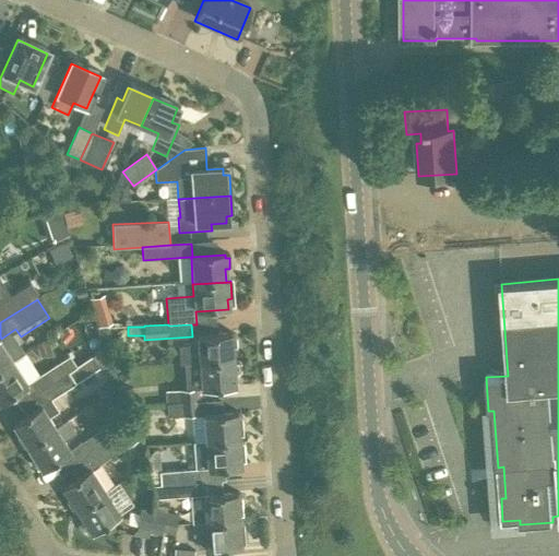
[(105,350),(116,347),(111,329),(100,331),(105,350)]
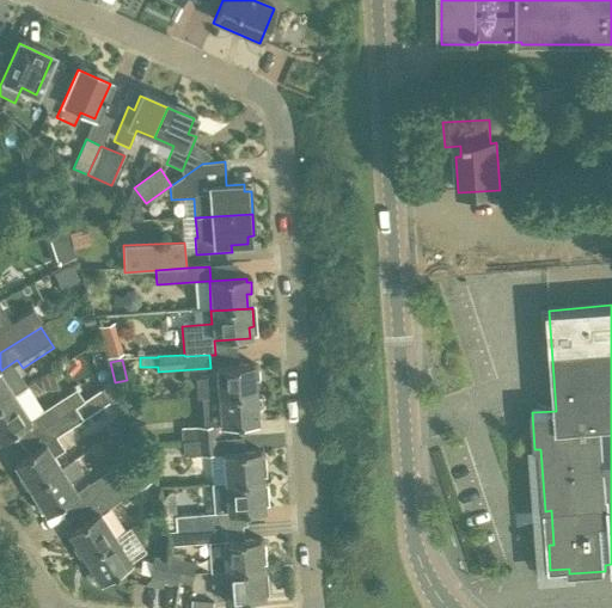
[(202,398),(254,395),(254,381),(258,381),(257,369),(252,369),(252,366),(215,368),(216,379),(196,379),(197,399),(202,399),(202,398)]
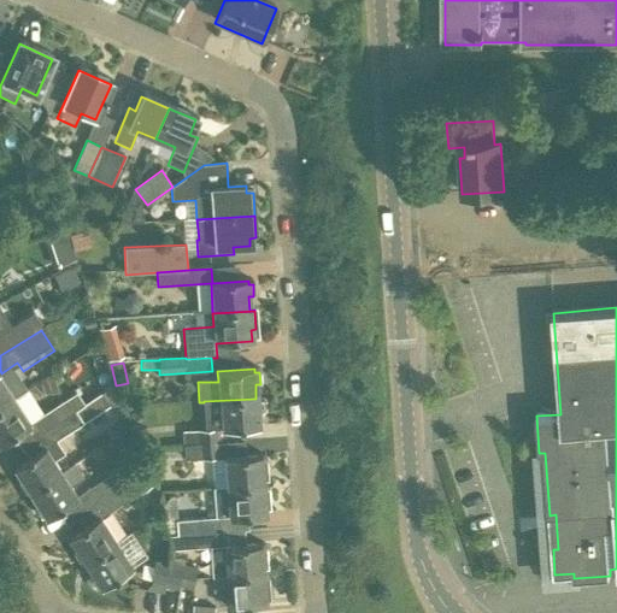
[(0,407),(13,400),(0,378),(0,407)]
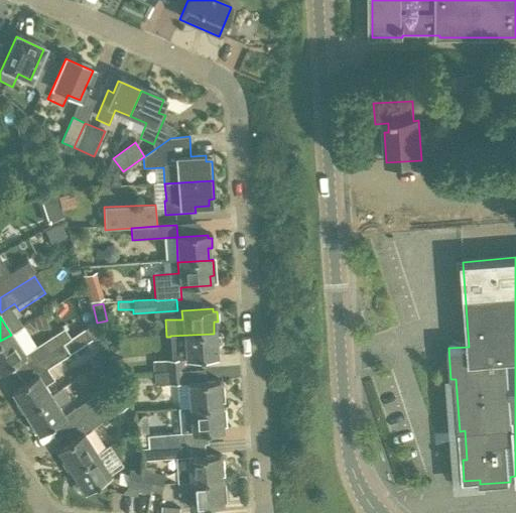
[(50,396),(44,387),(54,380),(47,370),(92,341),(105,341),(97,323),(88,329),(71,339),(33,364),(40,374),(11,393),(18,403),(15,406),(20,414),(23,412),(24,413),(50,396)]
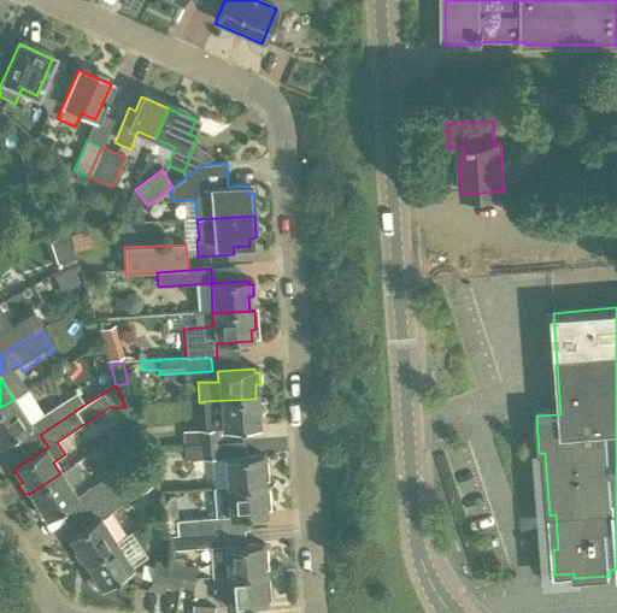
[(84,405),(77,393),(40,417),(41,413),(30,396),(25,396),(24,394),(13,400),(0,407),(0,442),(33,423),(40,435),(84,405)]
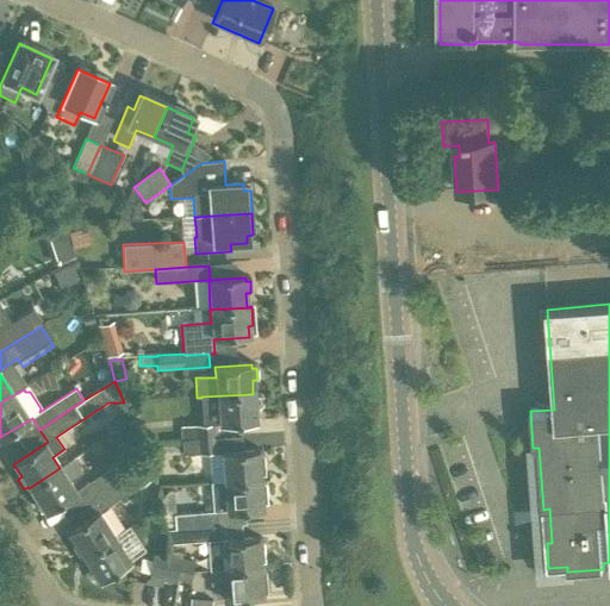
[(182,442),(215,439),(213,425),(255,423),(254,408),(259,408),(257,397),(254,397),(253,394),(201,397),(201,398),(204,426),(180,428),(181,442),(182,442)]
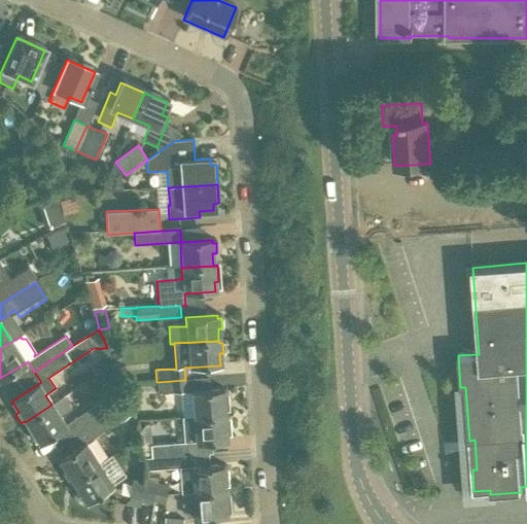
[(141,349),(142,365),(172,363),(171,347),(141,349)]
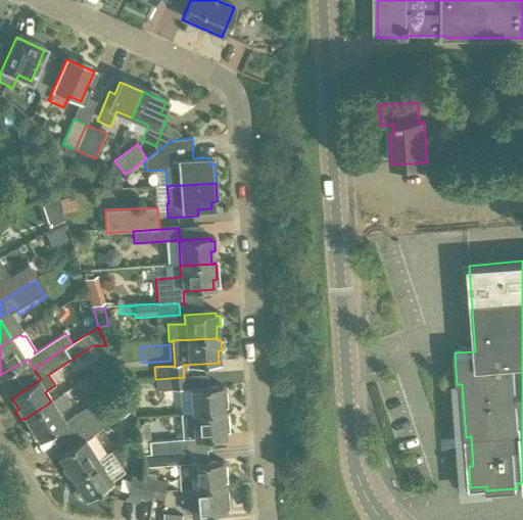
[(184,377),(156,379),(157,391),(185,390),(184,377)]
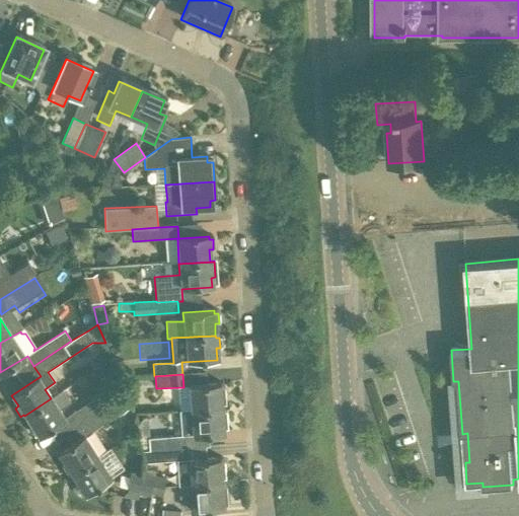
[(190,412),(221,410),(220,397),(224,397),(223,387),(219,387),(219,384),(188,386),(190,412)]
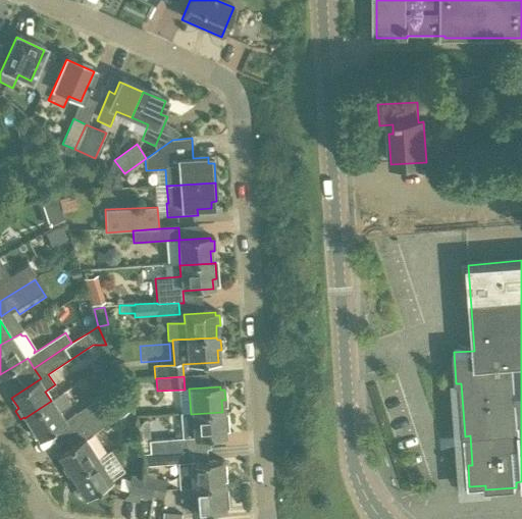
[(106,410),(107,411),(126,397),(121,388),(115,393),(117,396),(103,405),(99,400),(65,422),(59,413),(70,406),(62,394),(51,401),(24,418),(32,428),(28,430),(34,438),(37,436),(39,439),(51,431),(58,443),(61,440),(60,439),(106,410)]
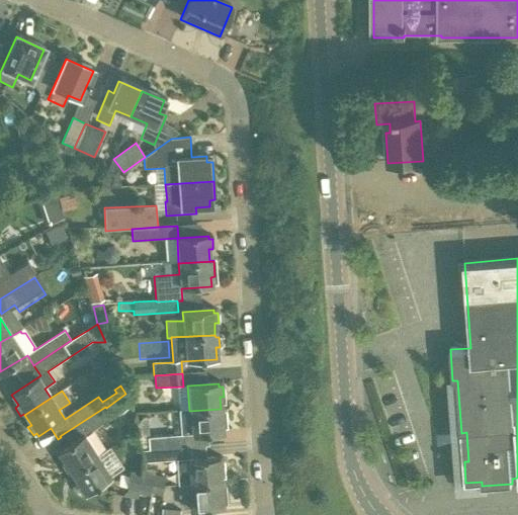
[(112,417),(106,408),(105,407),(60,436),(61,437),(67,446),(58,452),(65,462),(62,465),(67,474),(70,471),(72,474),(97,456),(84,435),(112,417)]
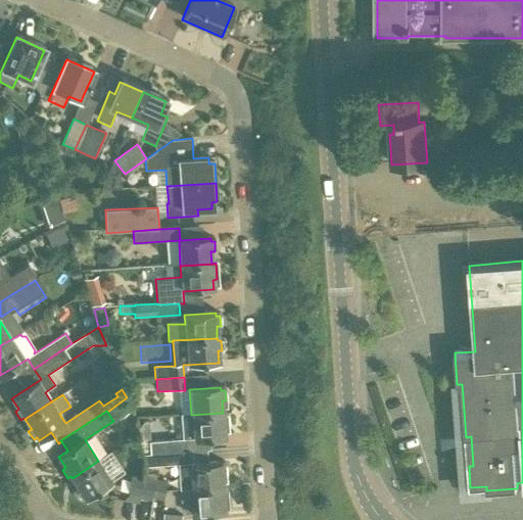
[(223,413),(191,415),(193,439),(225,437),(224,425),(228,425),(227,414),(223,415),(223,413)]
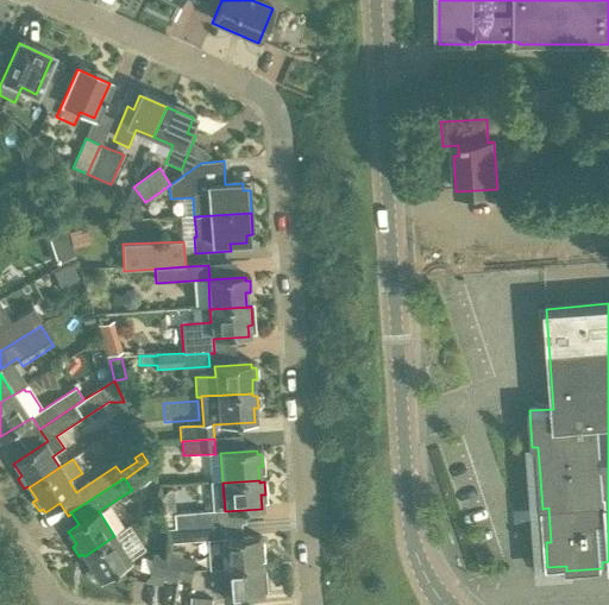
[(214,527),(223,525),(221,511),(174,515),(175,529),(214,527)]
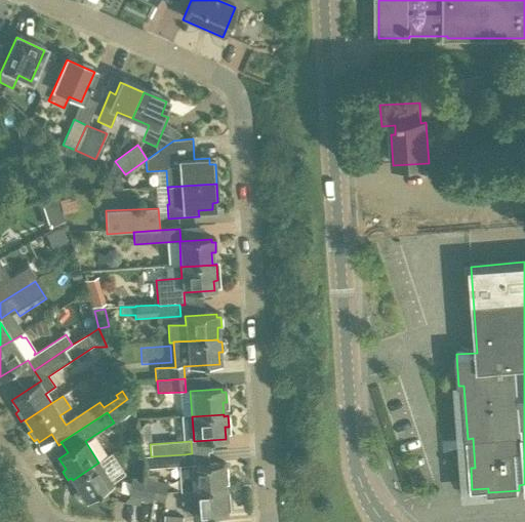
[(186,467),(185,454),(151,456),(145,456),(146,470),(178,467),(180,492),(193,491),(225,489),(224,477),(228,477),(227,466),(223,467),(223,464),(186,467)]
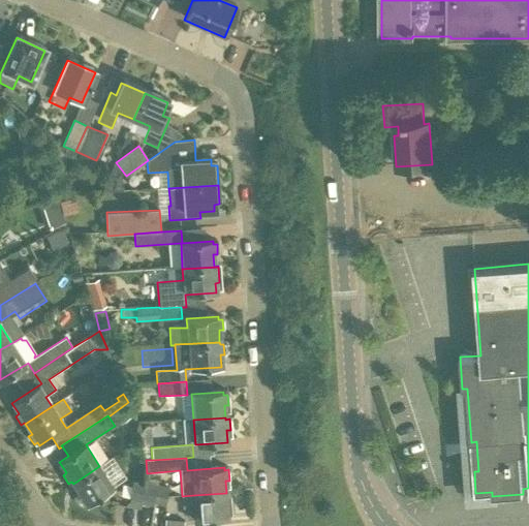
[(99,466),(73,484),(80,493),(76,496),(82,504),(86,502),(87,504),(114,487),(99,466)]
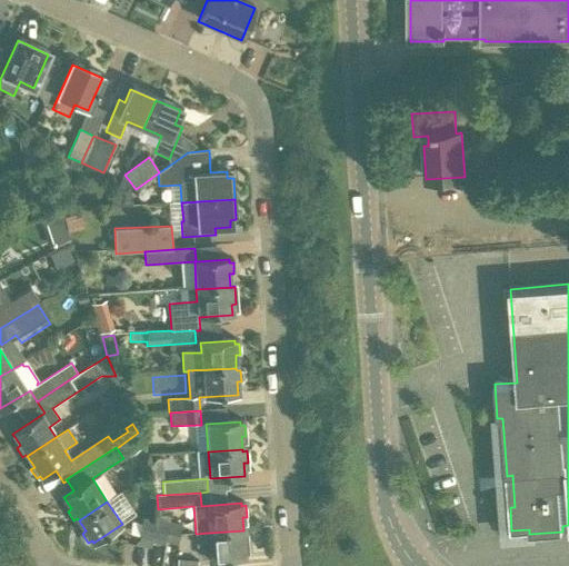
[(168,522),(169,523),(170,518),(143,515),(139,539),(151,542),(151,545),(165,547),(168,522)]
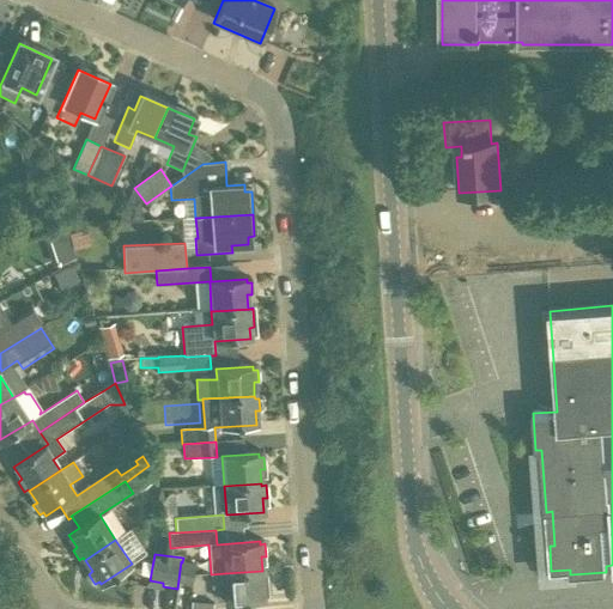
[(195,565),(182,562),(181,561),(177,589),(178,589),(178,585),(192,588),(195,565)]
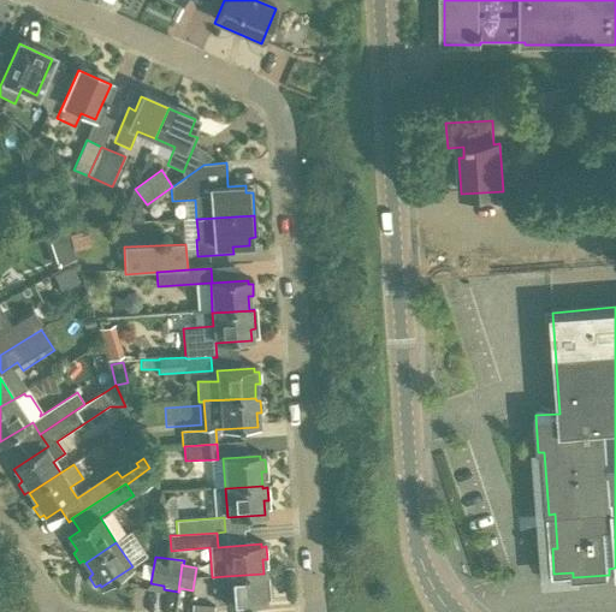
[(264,574),(226,576),(229,606),(266,602),(265,588),(270,588),(268,576),(264,576),(264,574)]
